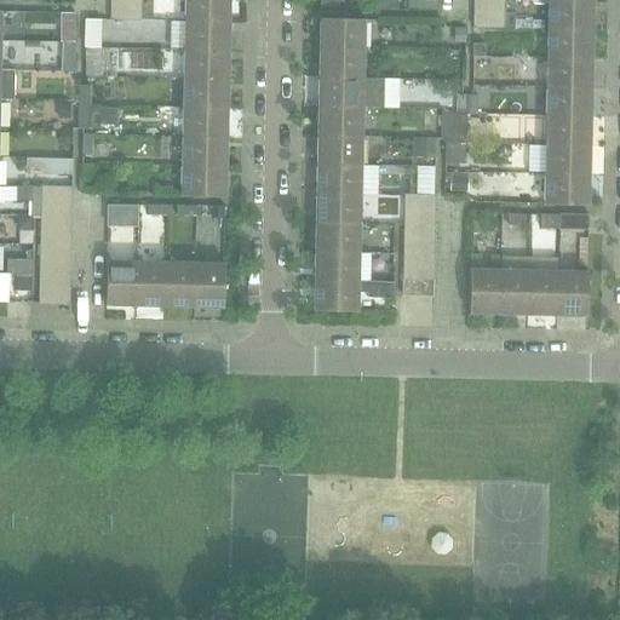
[(229,0),(183,0),(183,21),(229,22),(229,0)]
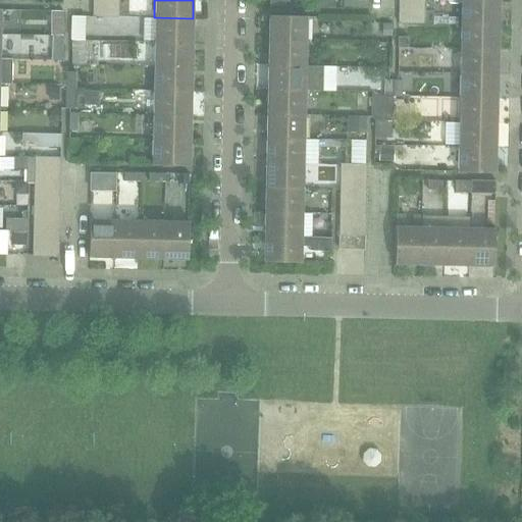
[(424,0),(399,0),(399,10),(424,11),(424,0)]
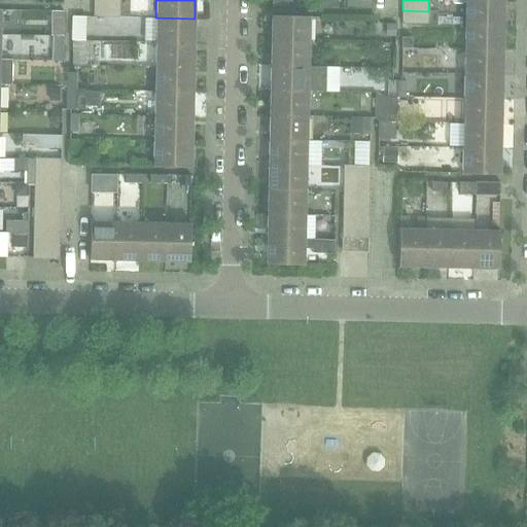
[(504,1),(472,0),(464,0),(464,25),(503,26),(504,1)]
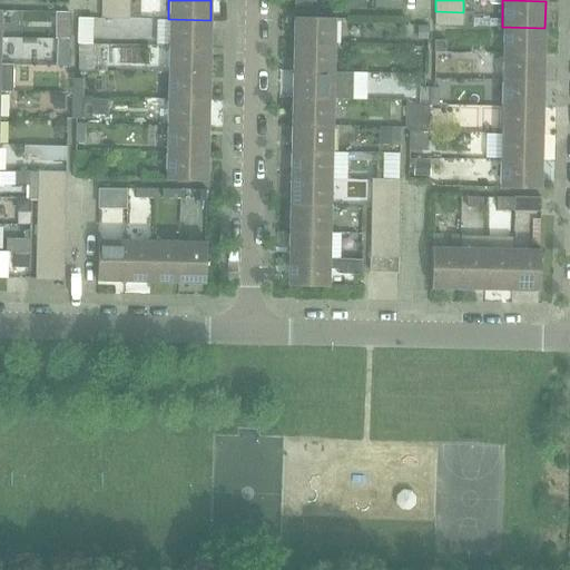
[(129,5),(100,5),(100,19),(128,19),(129,5)]
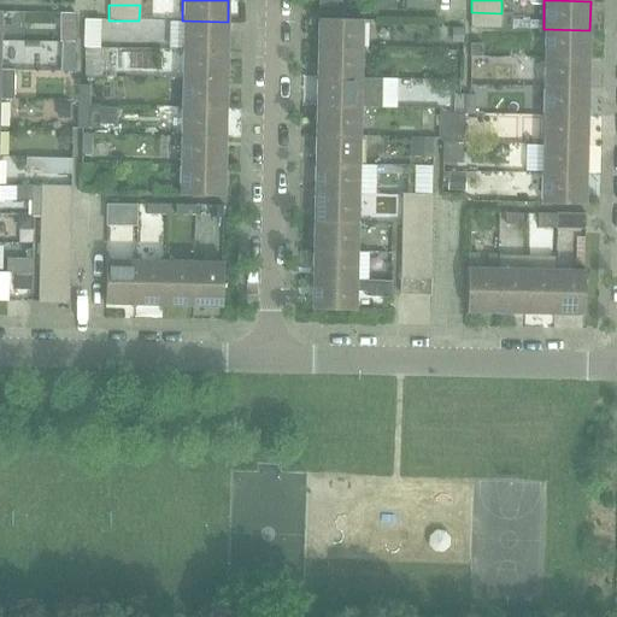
[(501,13),(471,12),(471,28),(501,29),(501,13)]
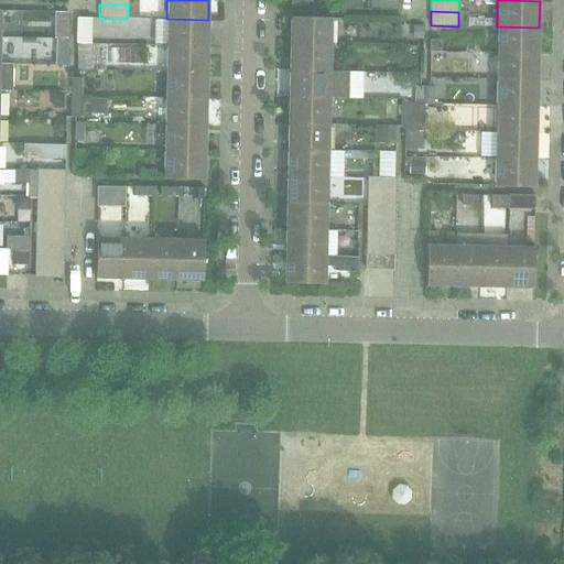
[(394,14),(394,28),(412,28),(412,14),(394,14)]
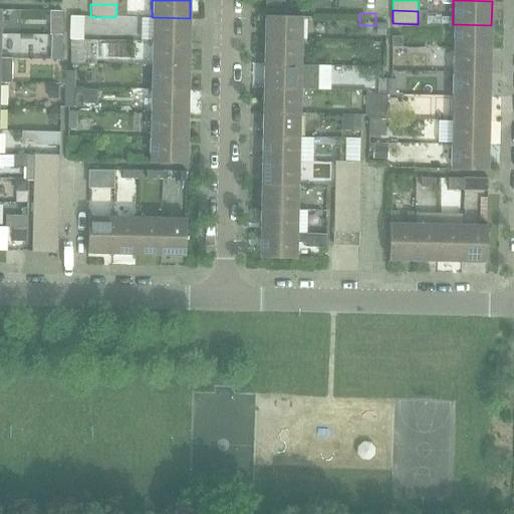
[(264,15),(264,40),(301,41),(302,16),(264,15)]
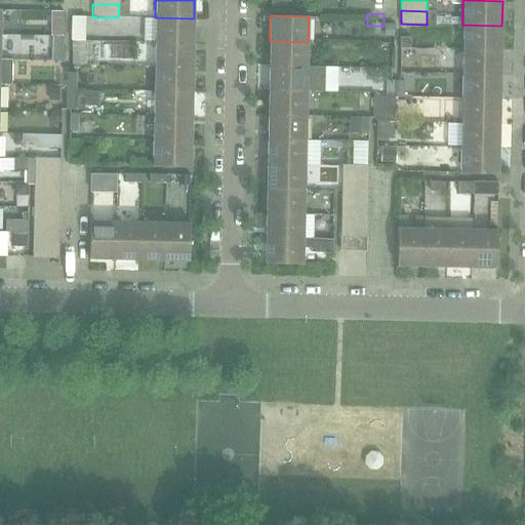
[(194,18),(155,17),(155,42),(194,43),(194,18)]
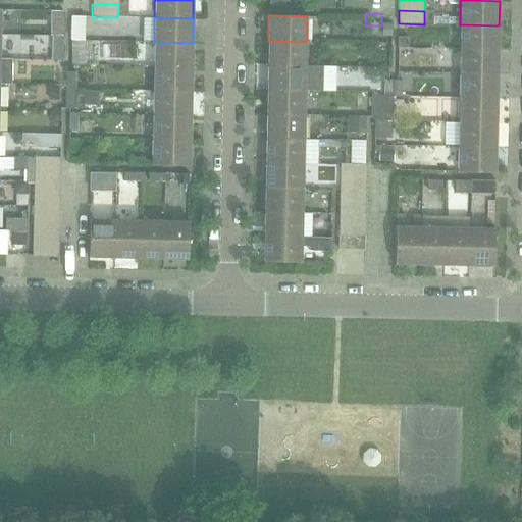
[(499,25),(460,24),(460,49),(499,50),(499,25)]
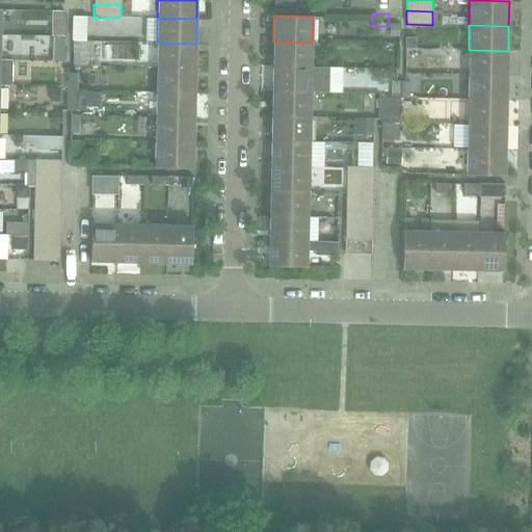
[(110,52),(138,52),(138,32),(110,32),(110,52)]
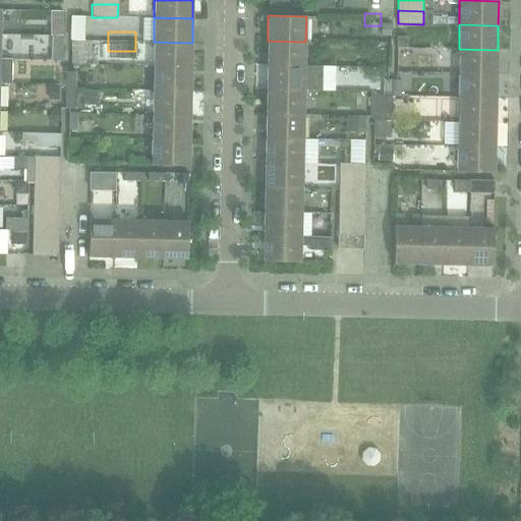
[(407,38),(396,38),(396,48),(407,48),(407,38)]
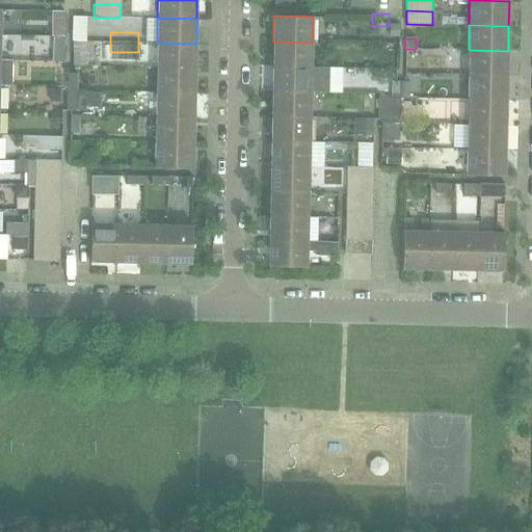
[(312,43),(273,42),(272,67),(312,68),(312,43)]
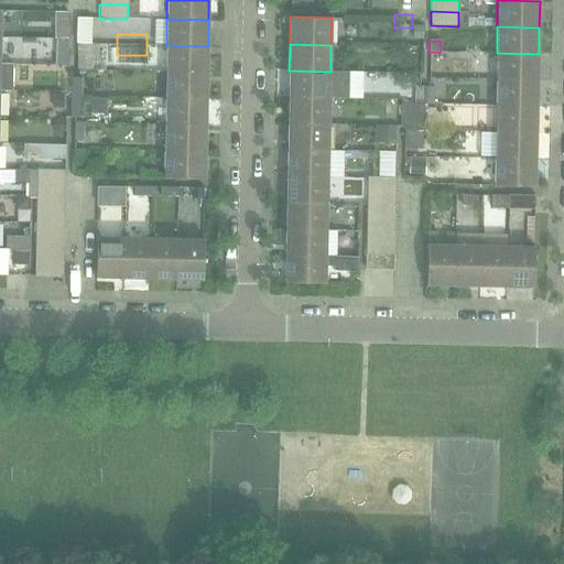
[(208,46),(166,45),(165,72),(207,73),(208,46)]
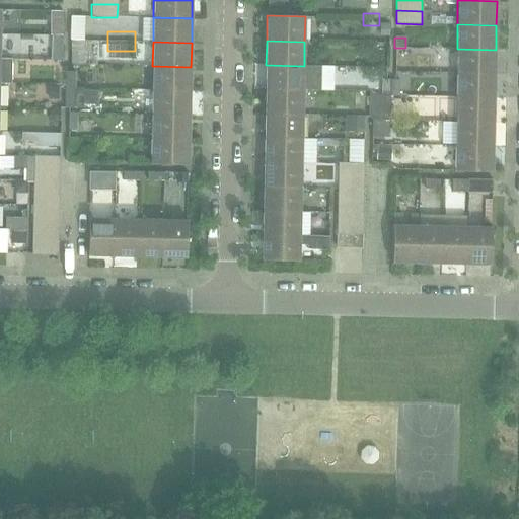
[(496,50),(457,49),(456,73),(495,74),(496,50)]
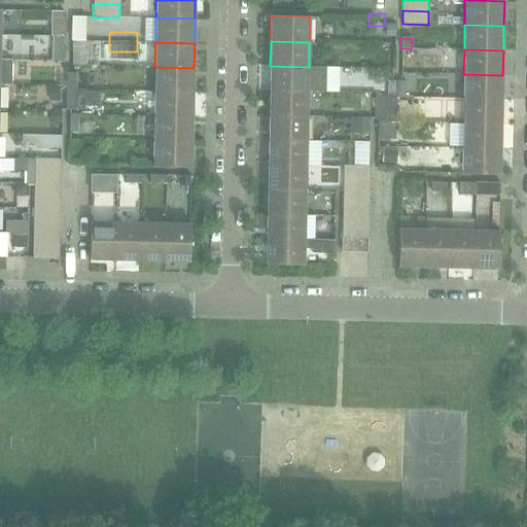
[(400,57),(400,72),(413,72),(413,57),(400,57)]
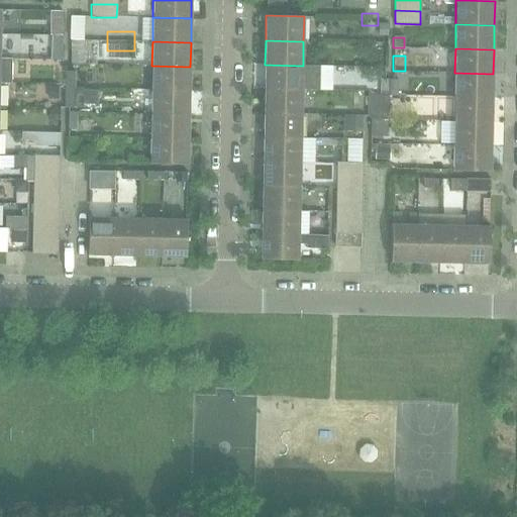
[(303,66),(265,65),(265,89),(302,90),(318,90),(319,66),(303,66)]
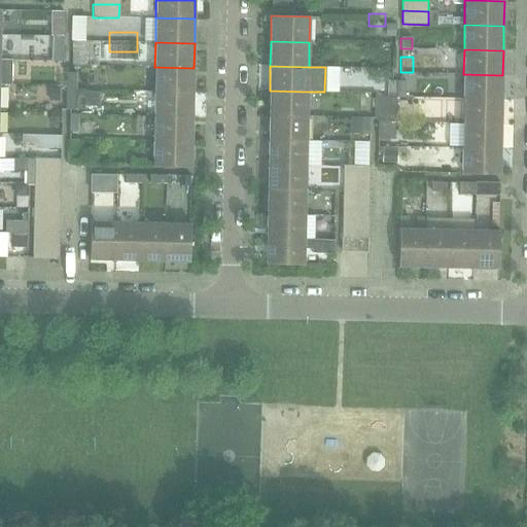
[(194,68),(154,67),(154,92),(194,93),(194,68)]
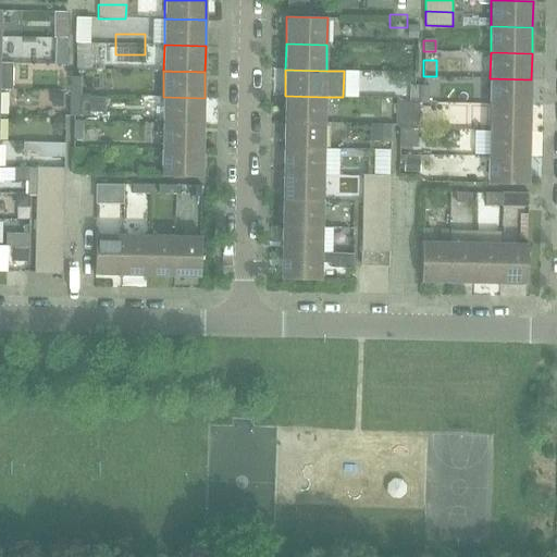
[(81,77),(71,77),(70,91),(81,91),(81,77)]
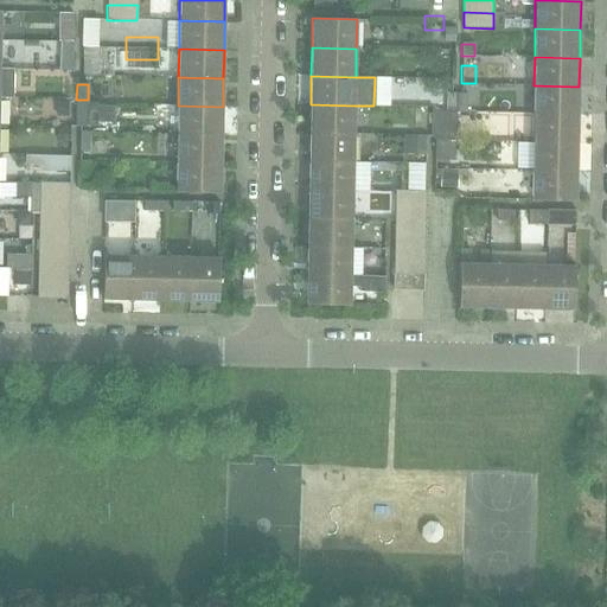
[(579,87),(534,85),(534,114),(577,115),(579,87)]
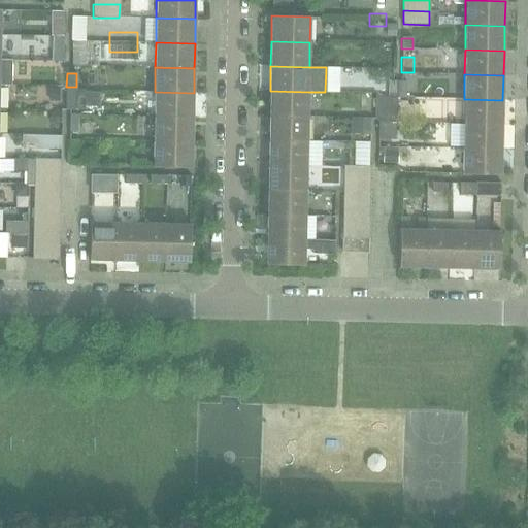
[(388,97),(396,98),(397,81),(388,81),(388,97)]
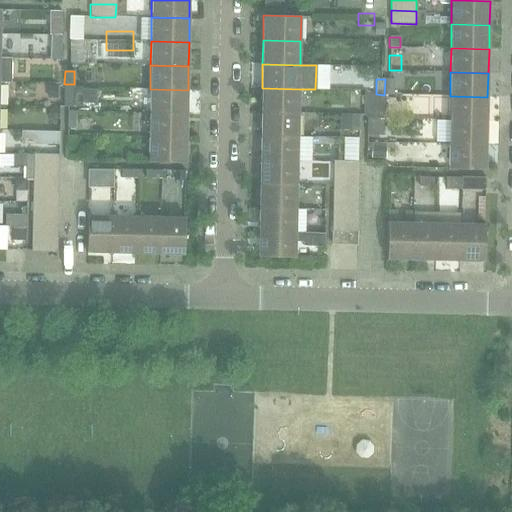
[(385,79),(384,95),(393,95),(394,79),(385,79)]
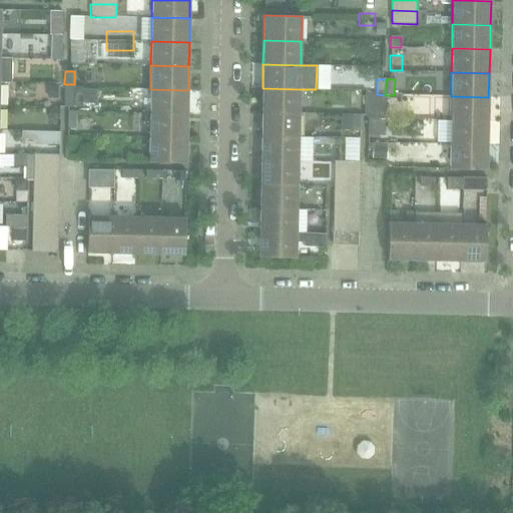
[(74,84),(64,84),(64,104),(73,104),(74,84)]
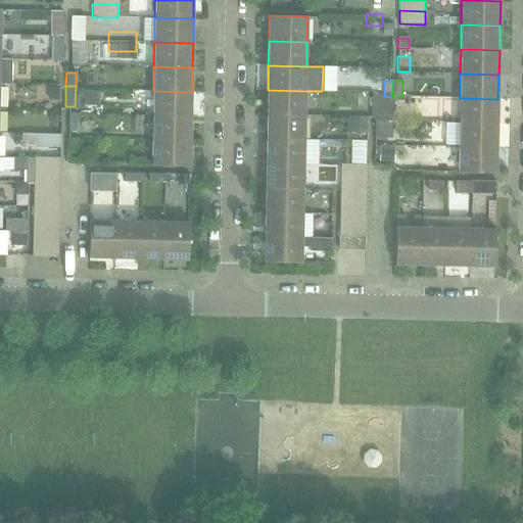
[(305,91),(268,90),(267,114),(305,115),(305,91)]
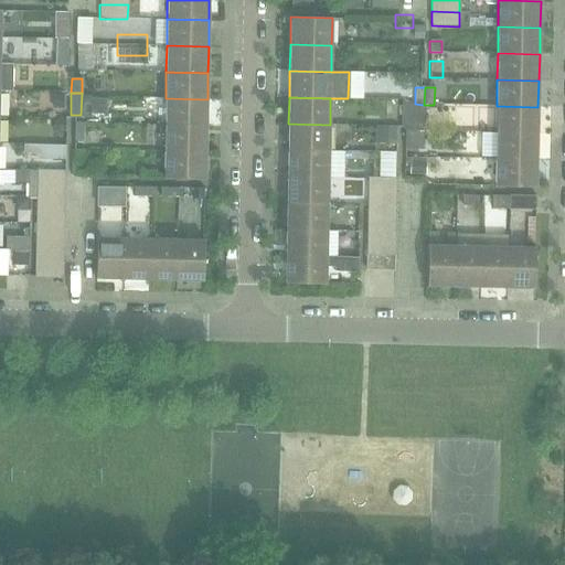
[(208,99),(166,98),(164,125),(206,126),(208,99)]
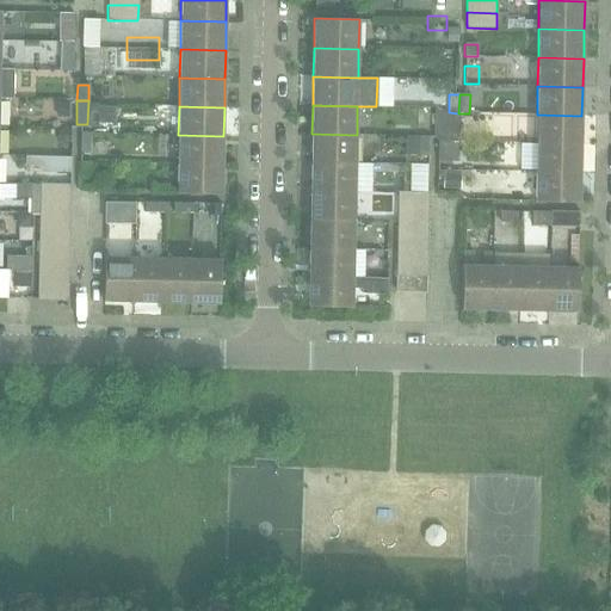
[(458,142),(458,115),(434,113),(433,137),(438,141),(458,142)]
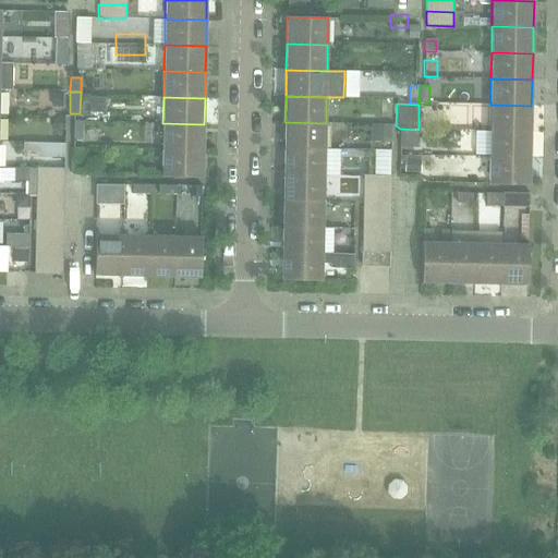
[(531,106),(490,105),(489,131),(531,132),(531,106)]
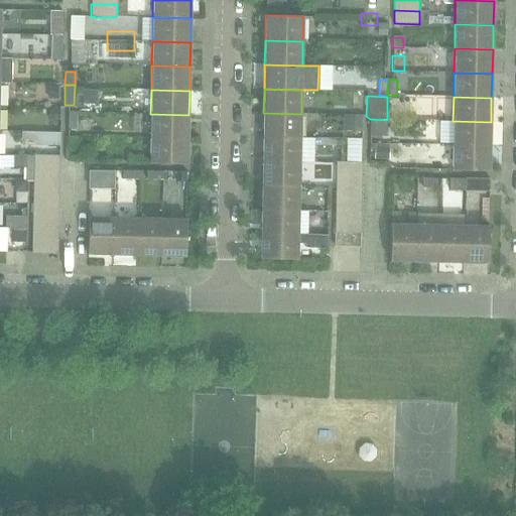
[(301,114),(263,113),(262,137),(300,138),(301,114)]
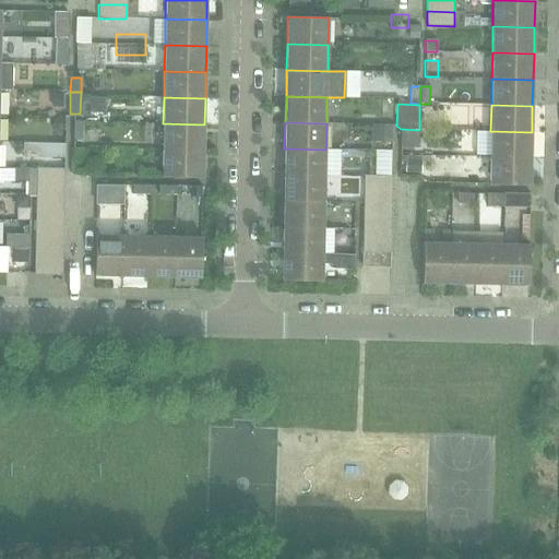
[(204,125),(163,123),(163,150),(203,151),(204,125)]
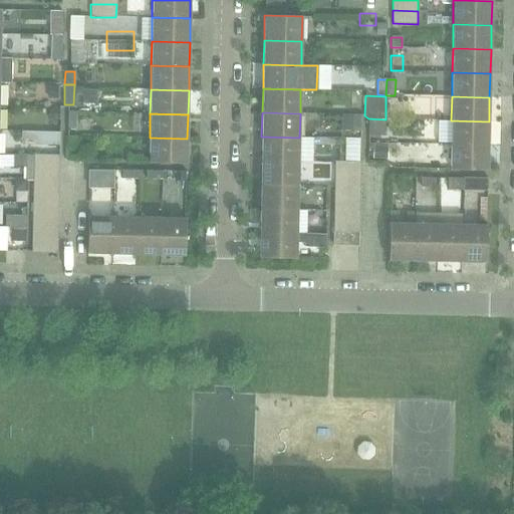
[(361,114),(352,114),(352,131),(360,131),(361,114)]
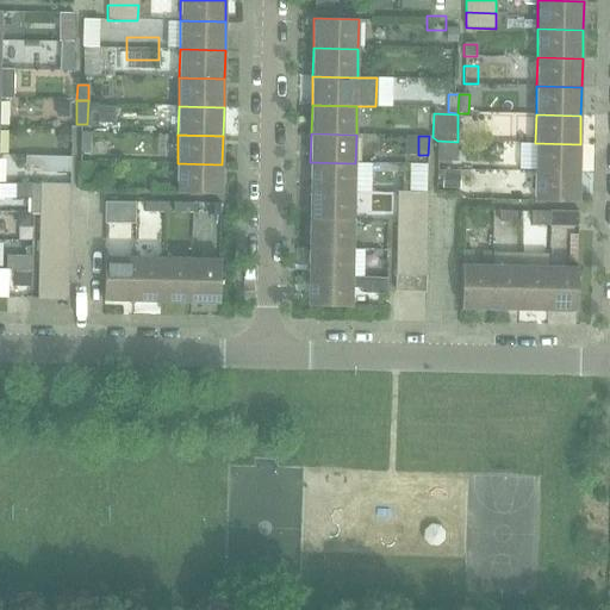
[(437,141),(437,161),(456,161),(458,142),(437,141)]
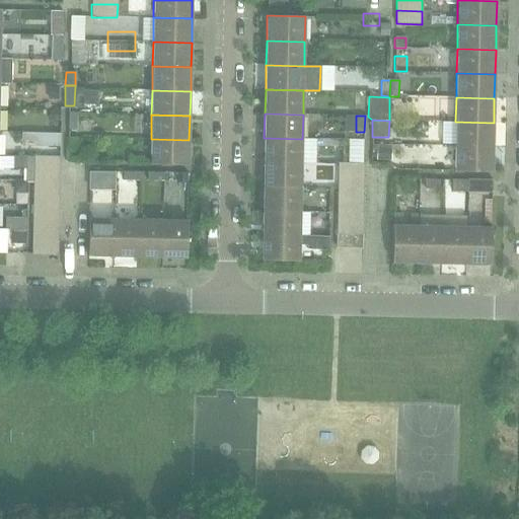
[(494,123),(455,122),(455,146),(493,147),(494,123)]
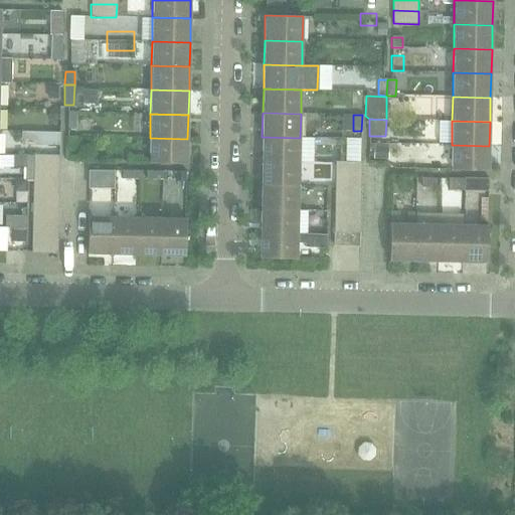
[(300,138),(262,137),(262,161),(300,162),(300,138)]
